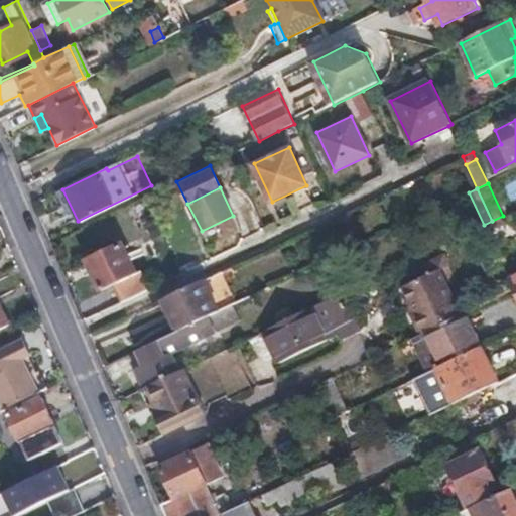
[(112,285),(120,302),(149,289),(140,271),(134,274),(120,245),(88,261),(100,290),(112,285)]
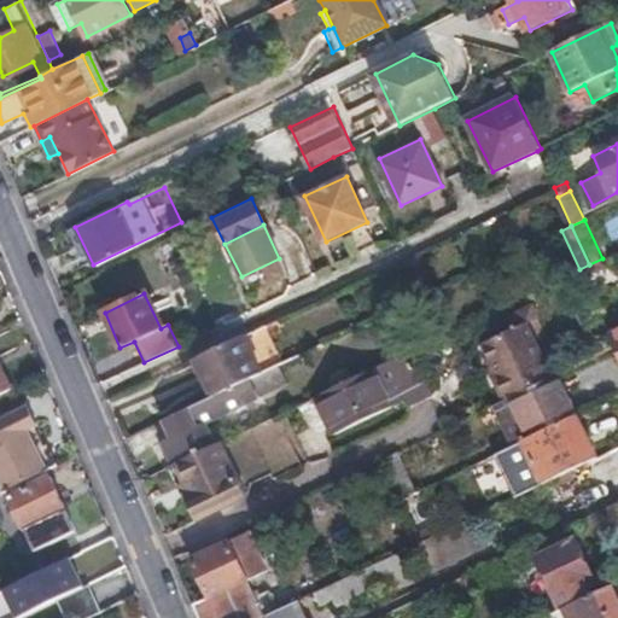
[(488,359),(531,338),(525,324),(482,343),(488,359)]
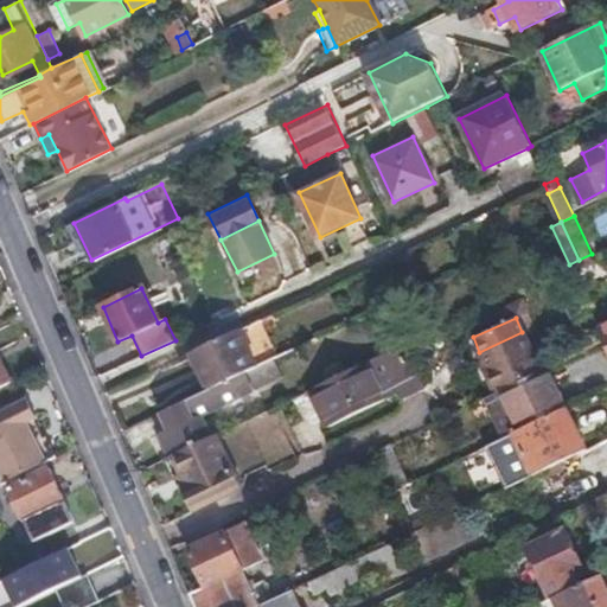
[(211,388),(275,358),(259,319),(187,353),(197,375),(203,372),(211,388)]
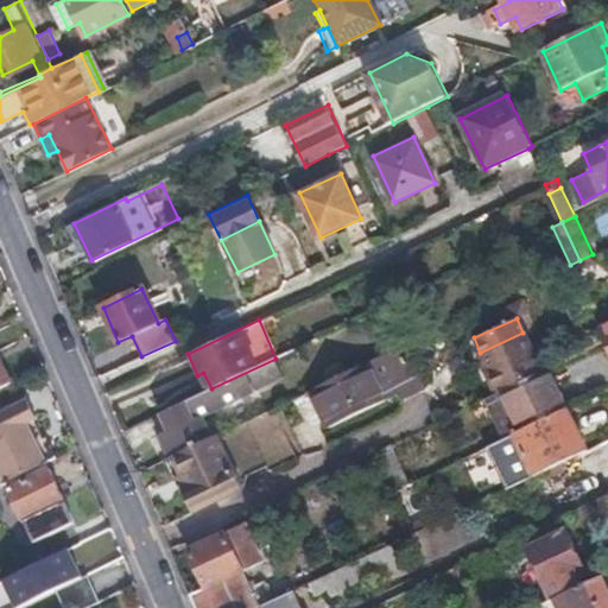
[(543,374),(523,333),(480,353),(482,358),(489,373),(485,377),(494,397),(543,374)]
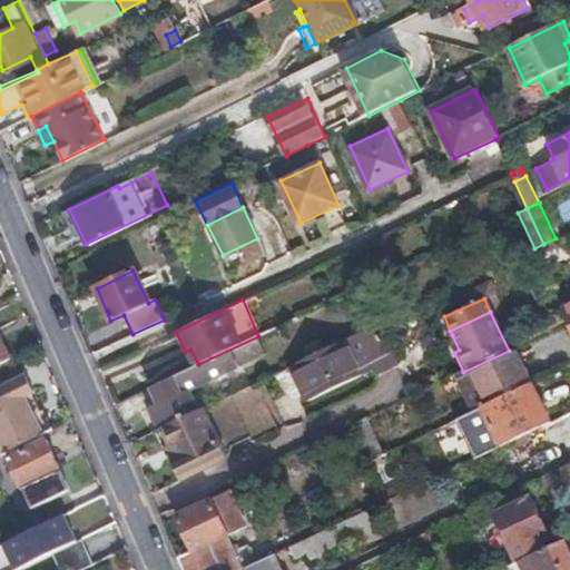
[(391,360),(375,324),(356,333),(370,362),(372,369),(391,360)]
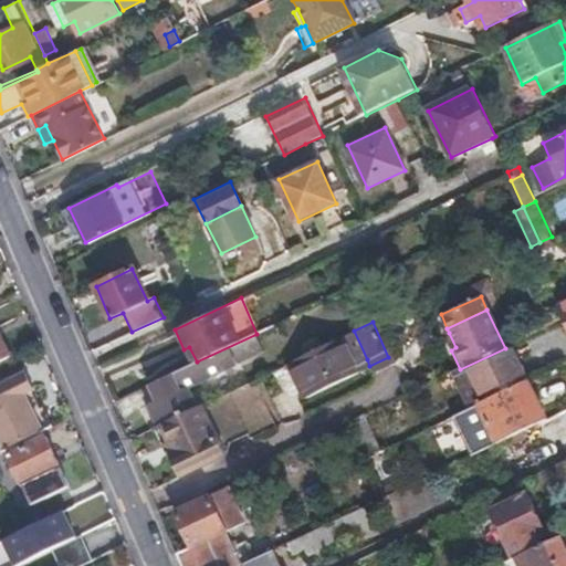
[(367,359),(354,331),(343,336),(357,365),(367,359)]
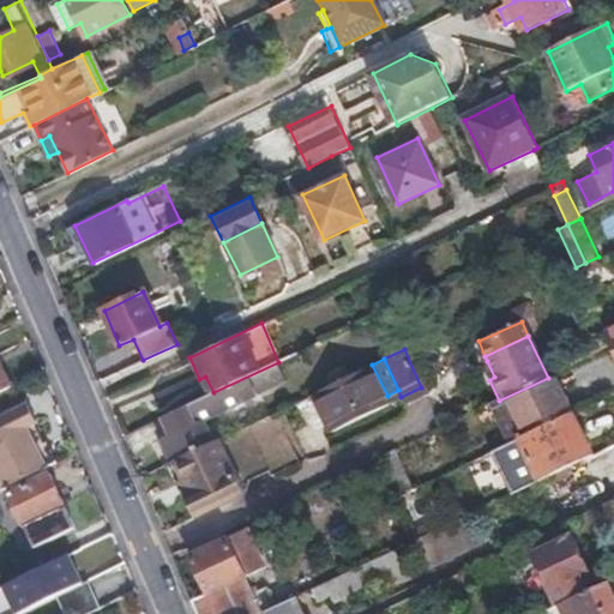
[(494,377),(487,361),(481,365),(489,380),(494,377)]
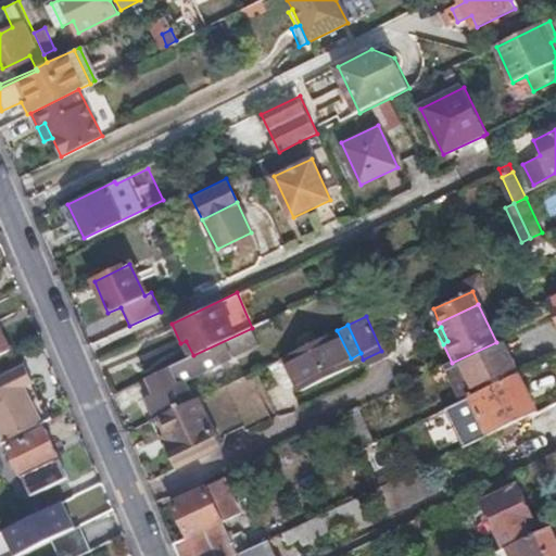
[(186,359),(149,377),(155,393),(148,397),(156,415),(192,397),(184,380),(258,343),(252,328),(193,355),(186,359)]
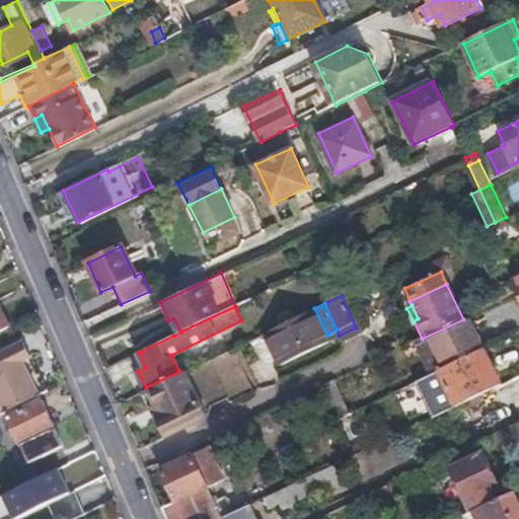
[(267,330),(281,364),(321,344),(329,340),(327,335),(314,308),(300,314),(267,330)]
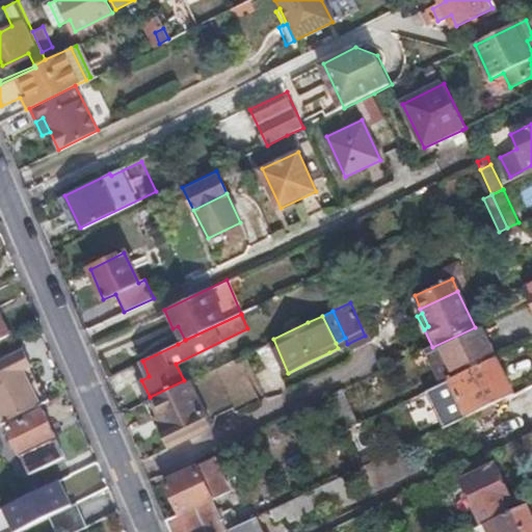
[(450,379),(496,358),(480,325),(475,327),(432,347),(426,350),(442,383),(450,379)]
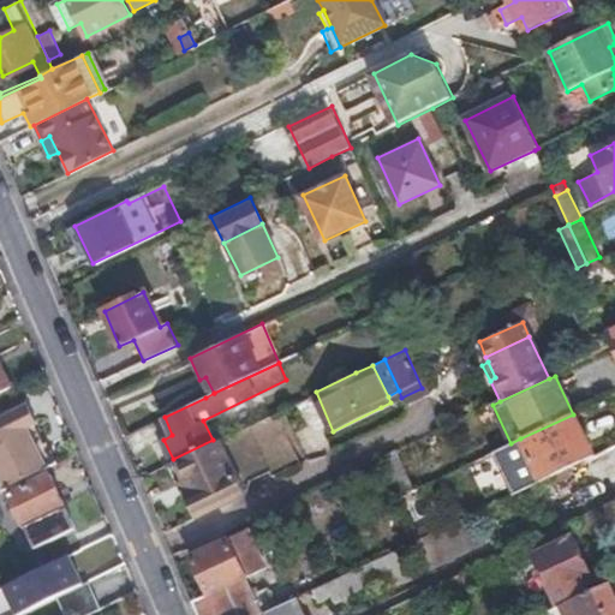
[(199,380),(206,398),(214,393),(206,377),(199,380)]
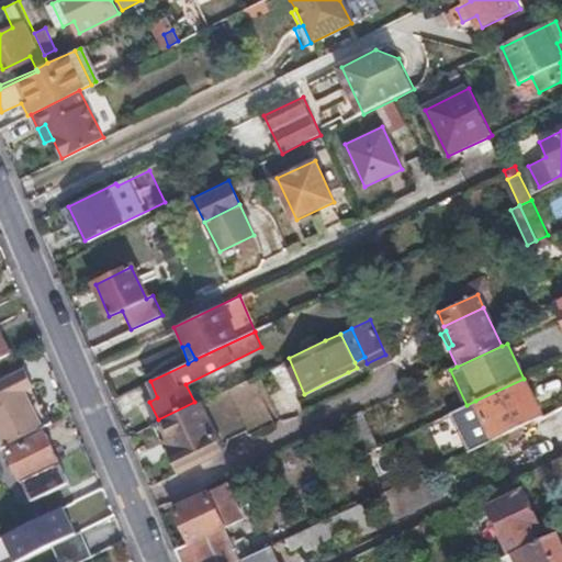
[(441,351),(450,370),(457,367),(448,348),(441,351)]
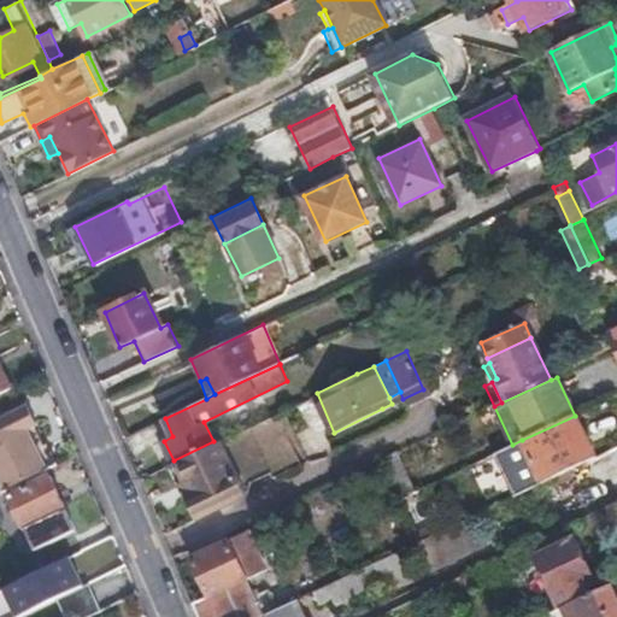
[(428,399),(423,389),(403,399),(407,407),(428,399)]
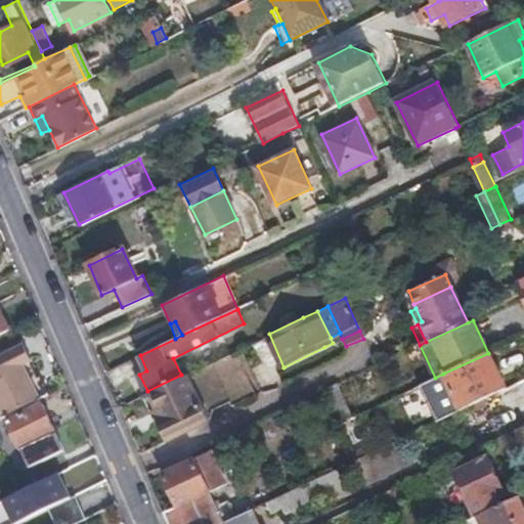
[(31,401),(49,392),(40,375),(33,379),(24,362),(32,358),(25,342),(0,353),(0,364),(2,370),(0,370),(0,403),(4,415),(31,401)]
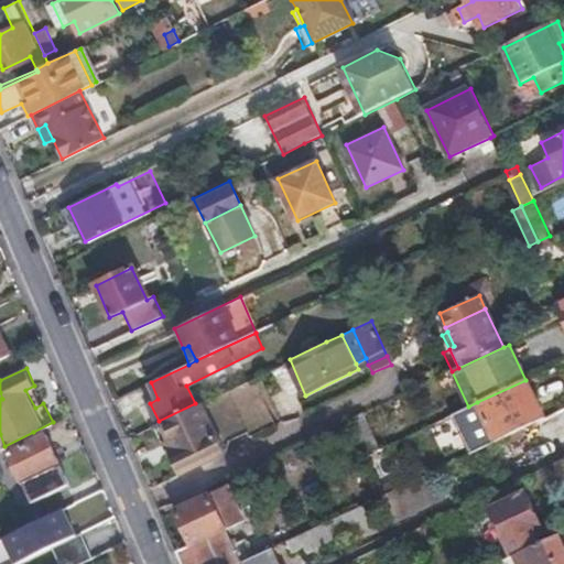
[(155,423),(172,459),(216,438),(220,424),(240,416),(243,423),(273,408),(259,379),(228,392),(227,389),(195,403),(159,421),(155,423)]
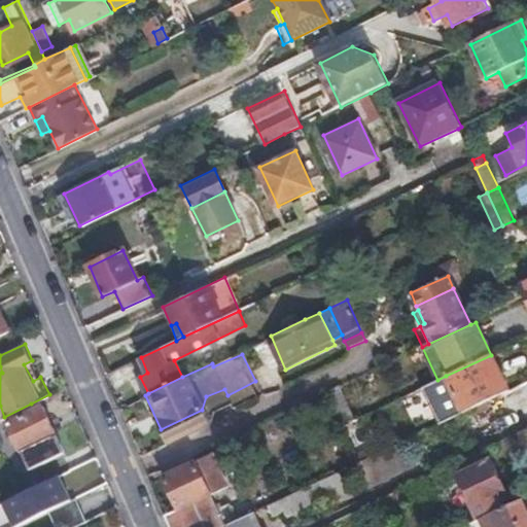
[(463,413),(508,391),(491,355),(446,376),(463,413)]
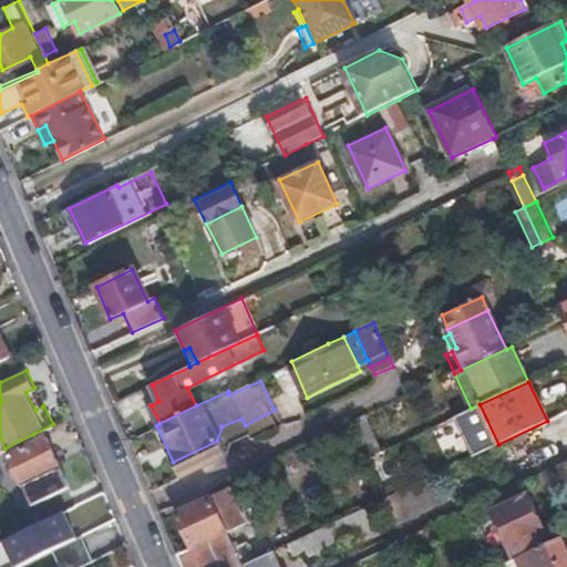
[(35,410),(43,405),(34,388),(26,392),(35,410)]
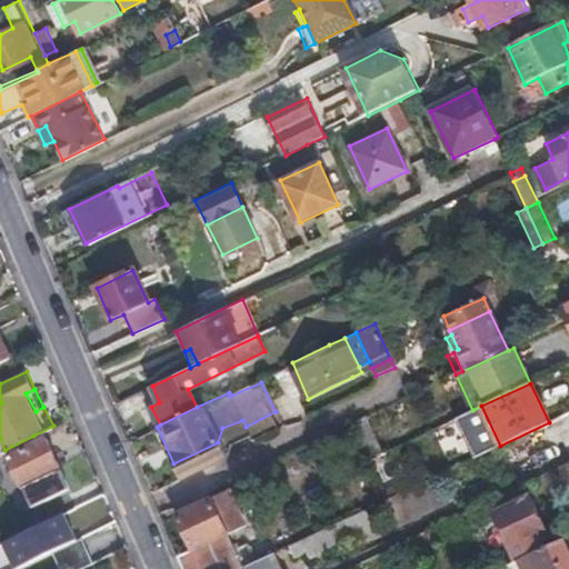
[(366,418),(351,425),(368,460),(382,453),(366,418)]
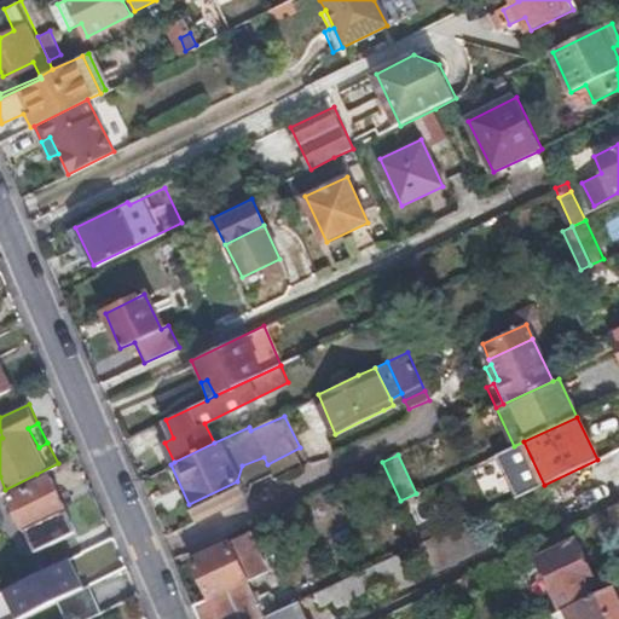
[(10,498),(22,527),(59,509),(65,507),(51,478),(10,498)]
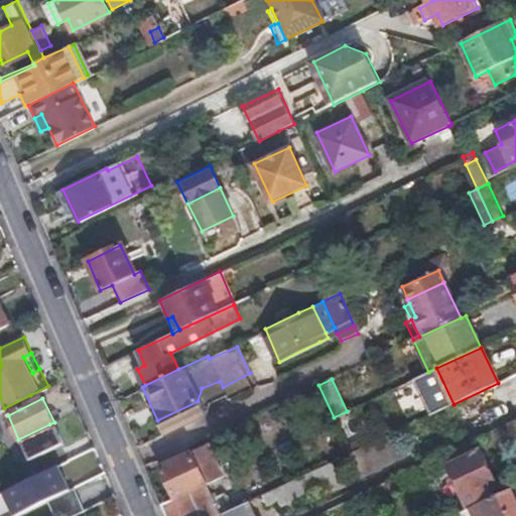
[(515,439),(515,418),(506,423),(515,440),(515,439)]
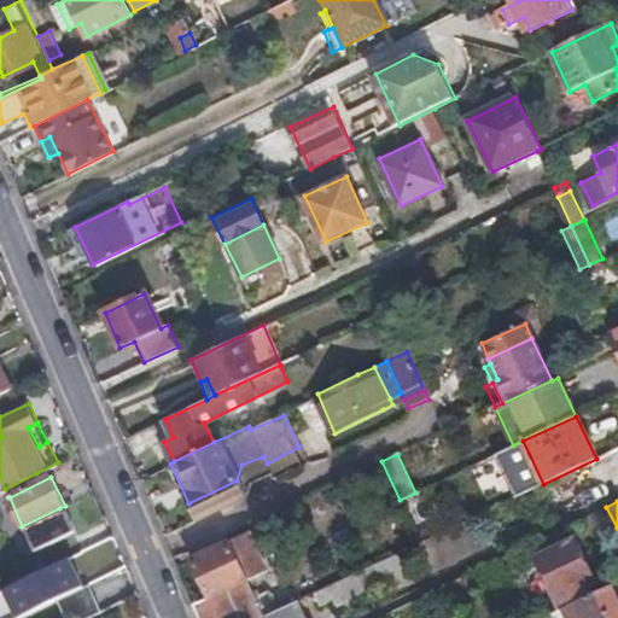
[(534,558),(558,611),(590,595),(584,582),(592,578),(575,540),(534,558)]
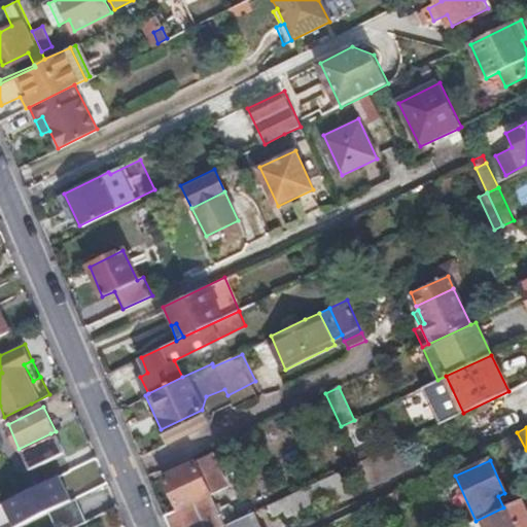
[(174,511),(165,516),(169,526),(222,526),(194,463),(161,478),(174,511)]
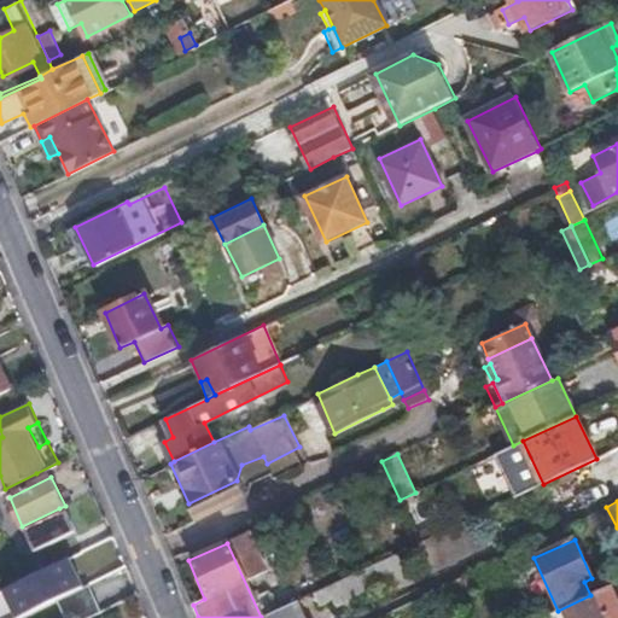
[(397,558),(368,566),(374,586),(403,577),(397,558)]
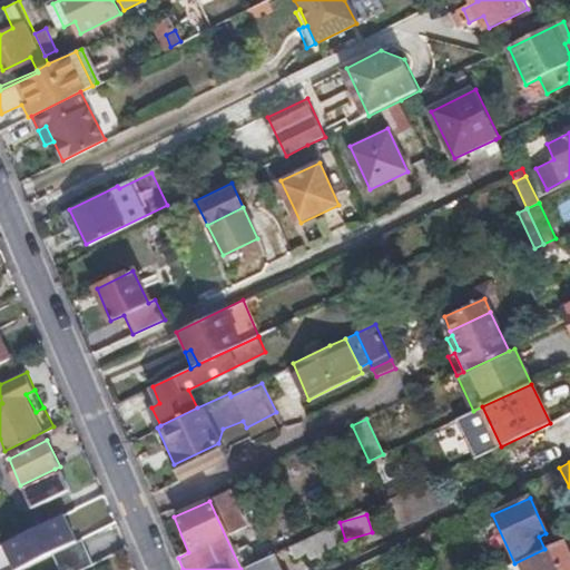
[(15,569),(41,557),(66,544),(53,520),(0,546),(0,569),(15,569)]
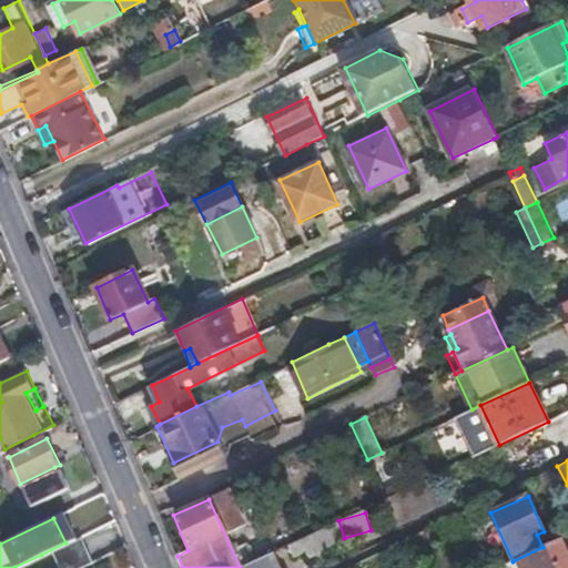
[(332,526),(290,547),(294,555),(335,535),(332,526)]
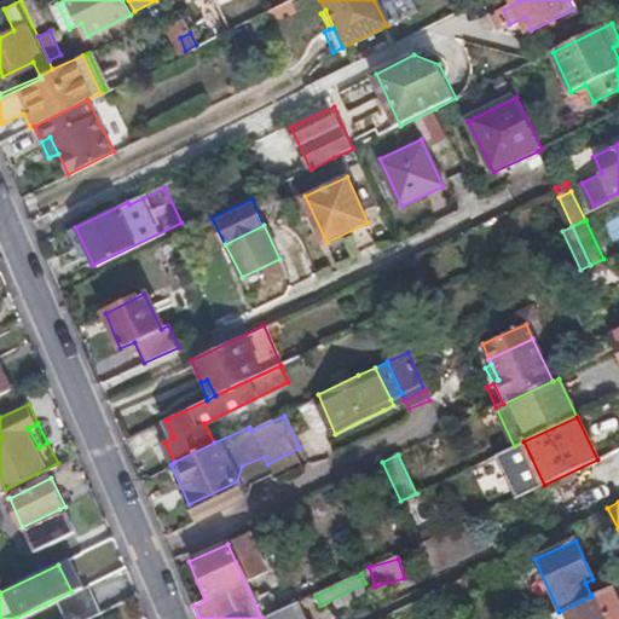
[(554,614),(555,618),(618,618),(618,605),(612,588),(591,596),(559,612),(554,614)]
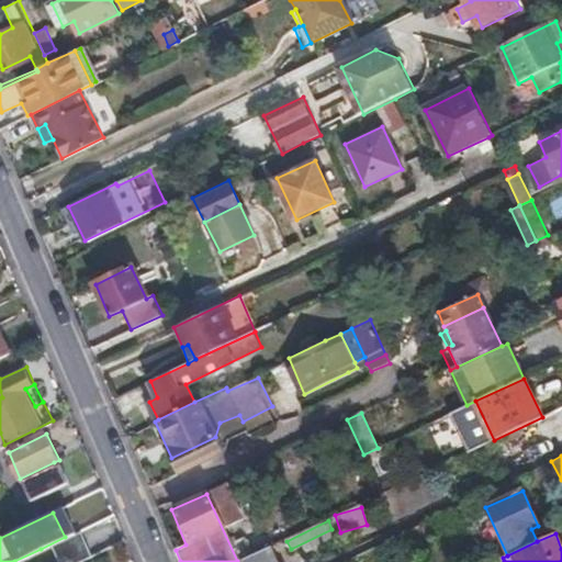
[(77,561),(65,537),(41,549),(47,561),(77,561)]
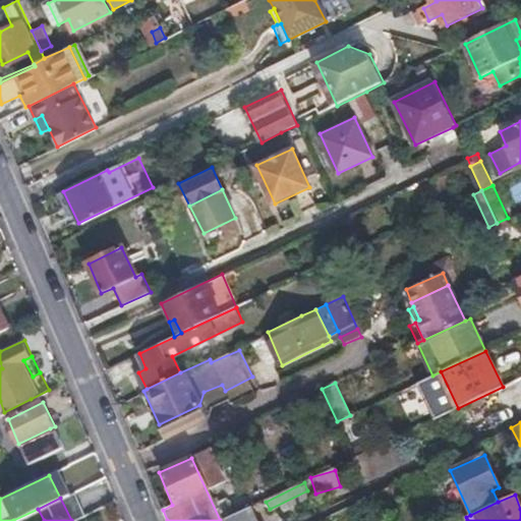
[(255,520),(250,509),(229,520),(230,520),(255,520)]
